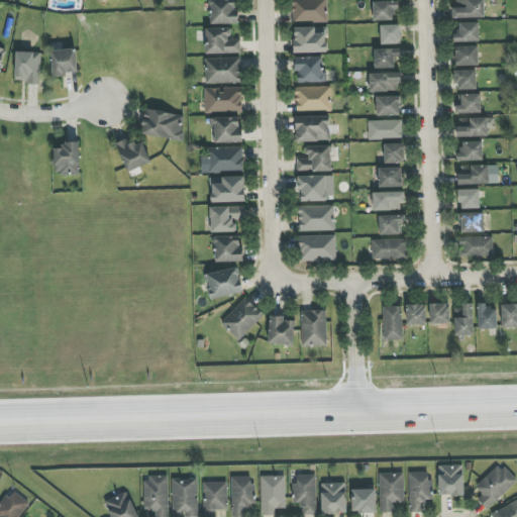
[(209,0),(210,24),(237,24),(236,0),(209,0)]
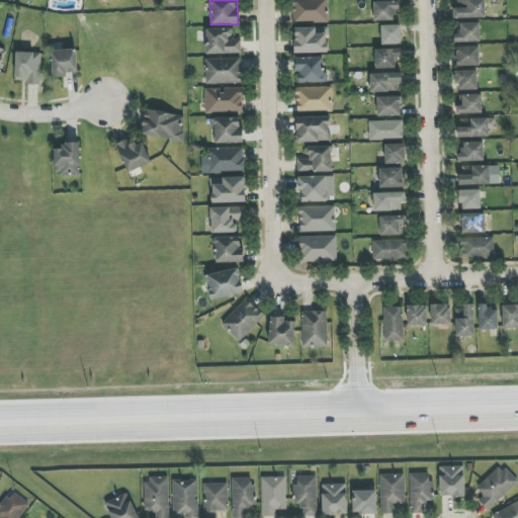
[(329,22),(328,0),(291,0),(292,22),(329,22)]
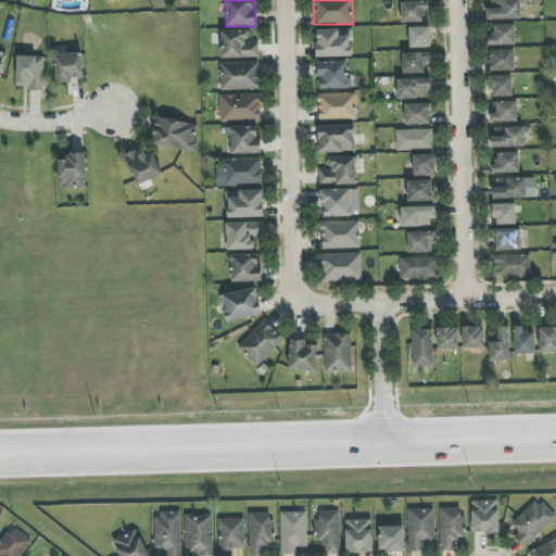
[(519,0),(488,0),(489,20),(520,19),(519,0)]
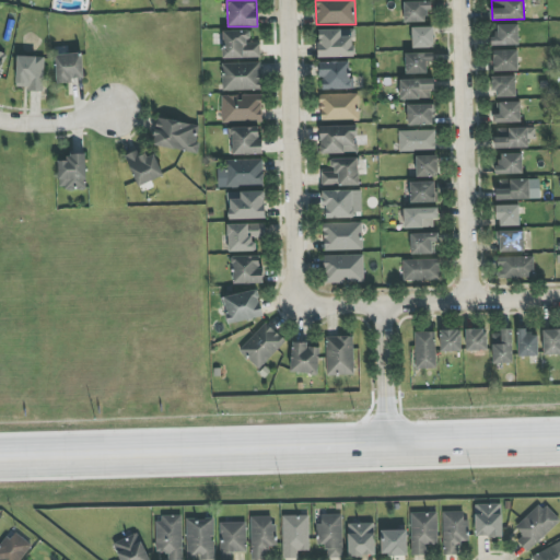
[(405,23),(429,22),(429,1),(404,2),(405,23)]
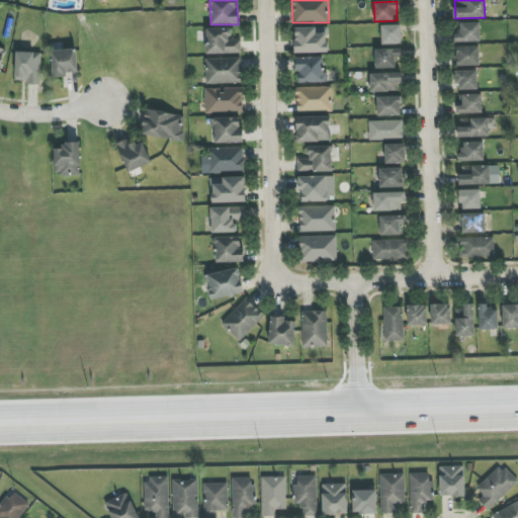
[(480,42),(480,23),(460,23),(460,32),(454,32),(454,42),(480,42)]
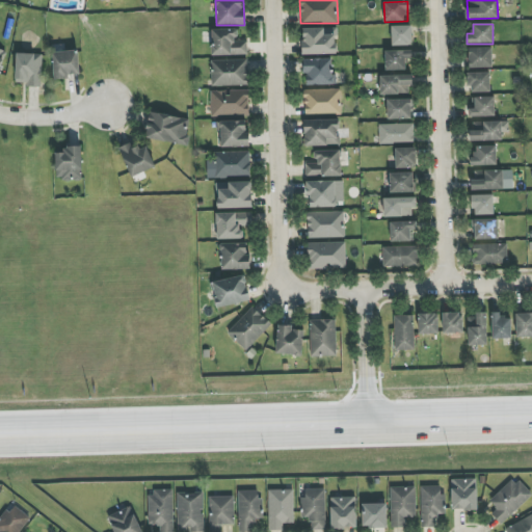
[(392,46),(413,46),(411,25),(392,26),(392,46)]
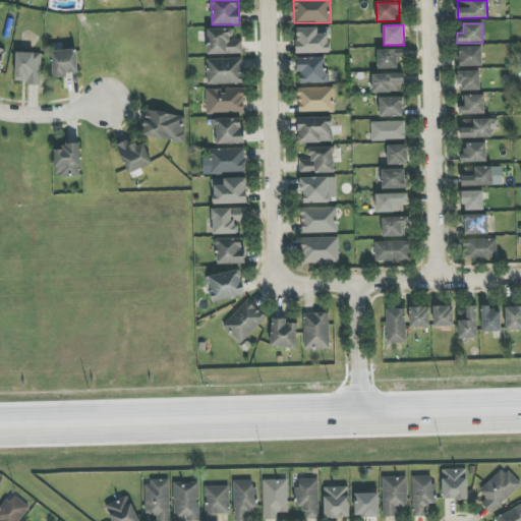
[(296,29),(296,54),(331,53),(330,27),(296,29)]
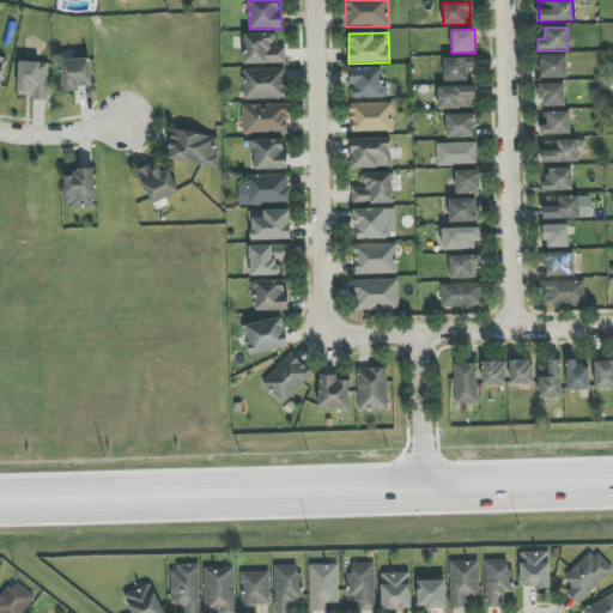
[(244,65),(285,64),(285,47),(273,48),(273,34),(243,35),(244,65)]
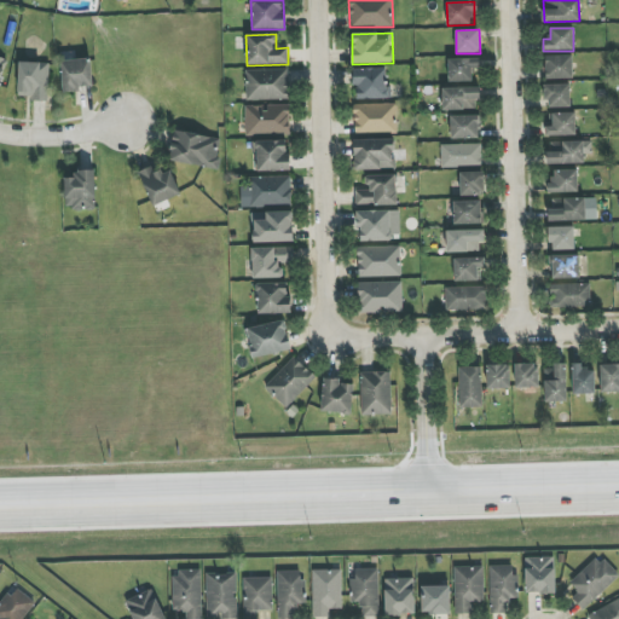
[(572,56),(545,56),(547,79),(573,79),(572,56)]
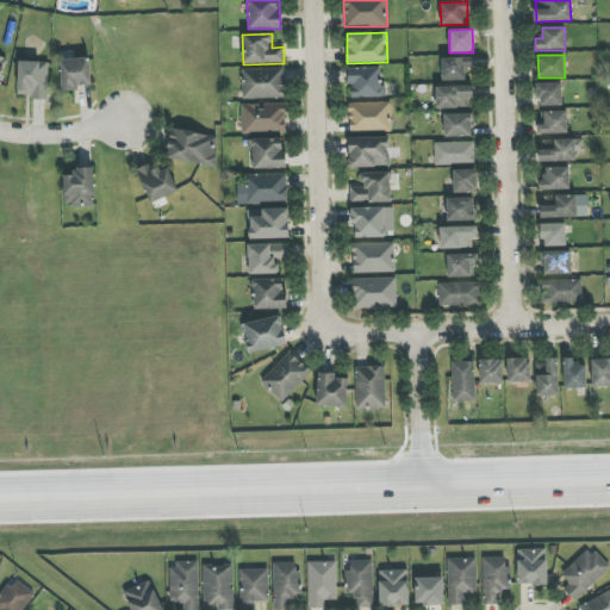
[(79,91),(79,86),(92,85),(91,58),(61,60),(62,91),(79,91)]
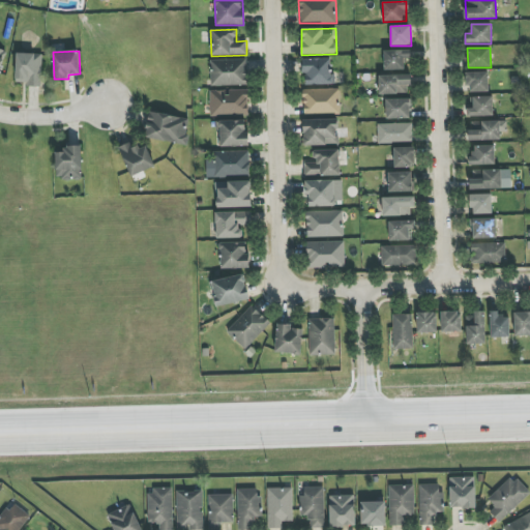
[(384,70),(404,70),(404,59),(410,59),(410,51),(384,51),(384,70)]
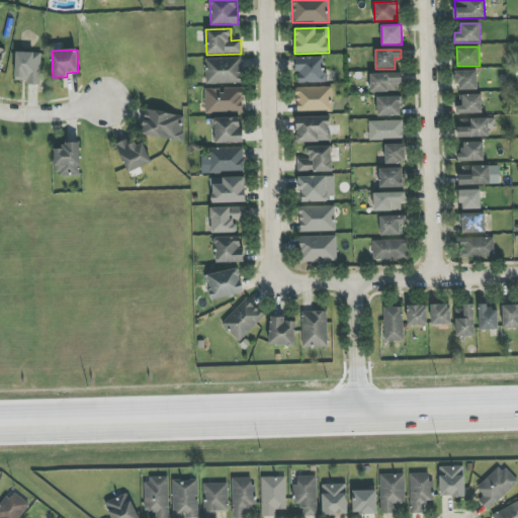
[(25,84),(40,85),(41,53),(16,52),(15,80),(26,81),(25,84)]
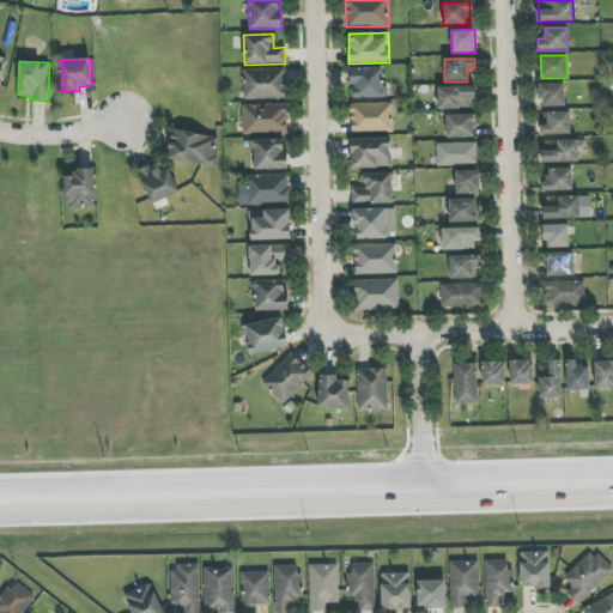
[(350,98),(386,97),(384,67),(350,68),(350,98)]
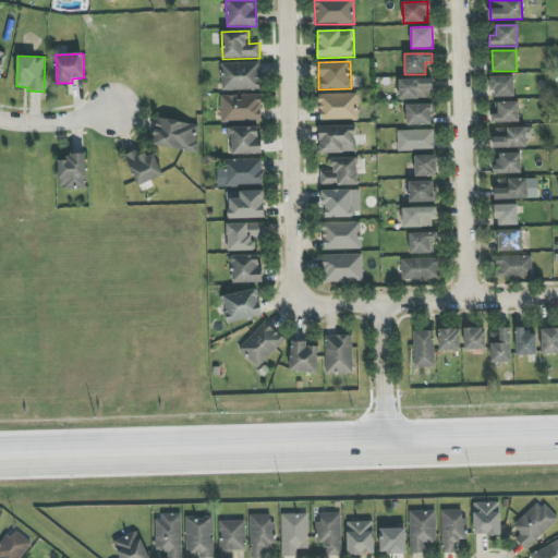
[(222,91),(261,89),(259,62),(221,63),(222,91)]
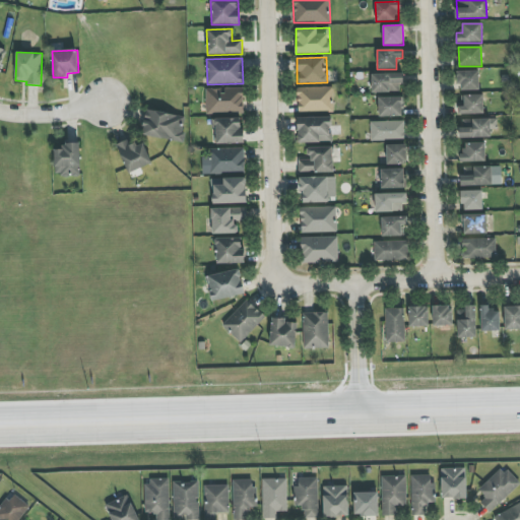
[(458,90),(479,90),(478,70),(458,71),(458,90)]
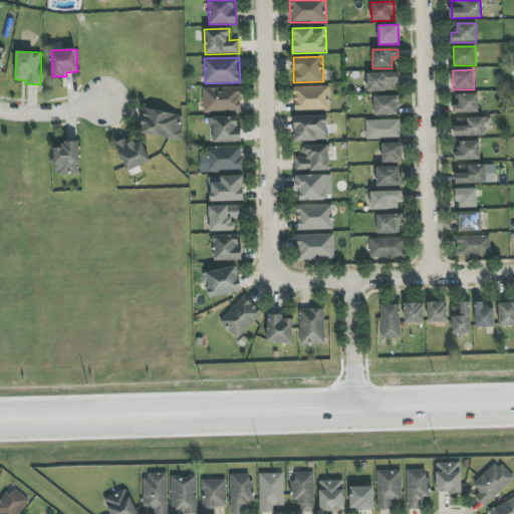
[(397,72),(367,73),(367,91),(397,90),(397,72)]
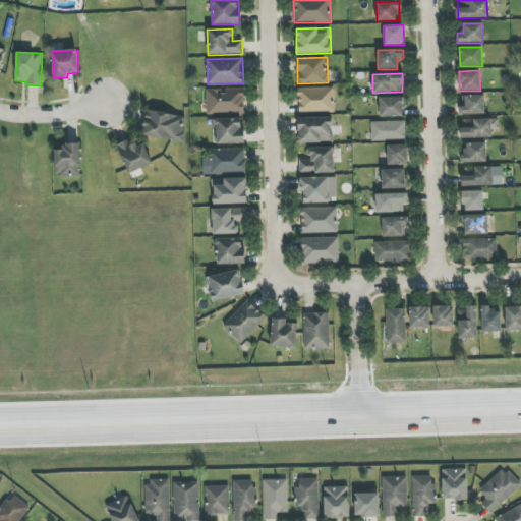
[(298,112),(334,111),(334,88),(297,88),(298,112)]
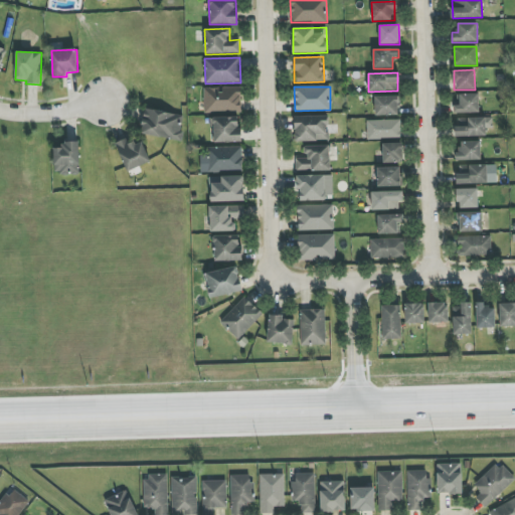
[(204,88),(204,112),(241,112),(240,88),(204,88)]
